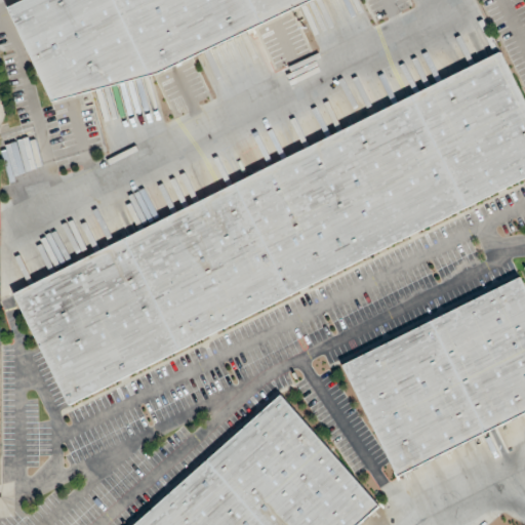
[(21,0),(7,6),(53,102),(150,75),(113,0),(21,0)]
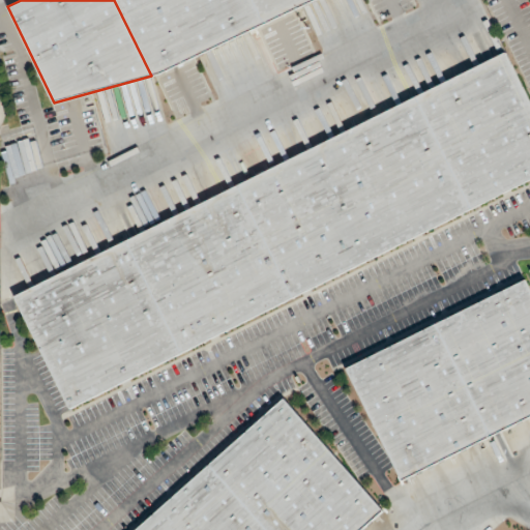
[(114,0),(253,0),(264,24),(165,72),(151,76),(114,0)]
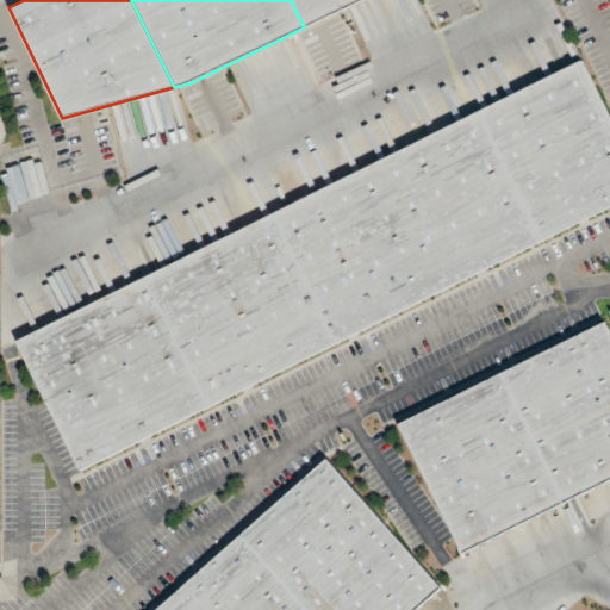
[(291,0),(361,0),(304,27),(291,0)]
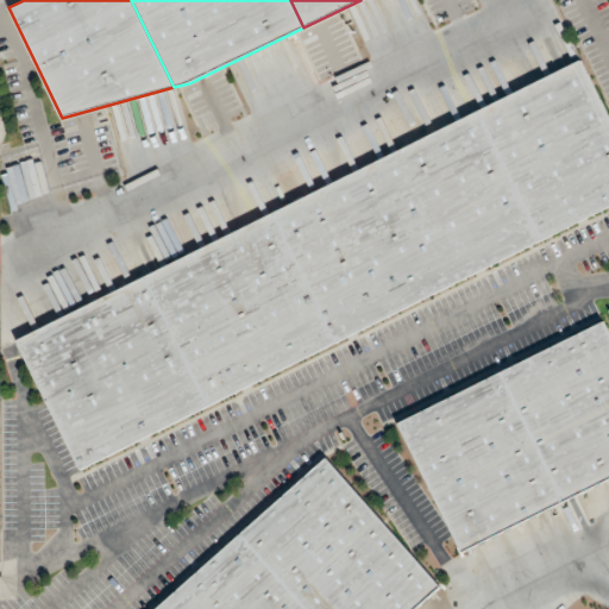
[(476,112),(579,60),(608,119),(608,206),(540,240),(476,112)]
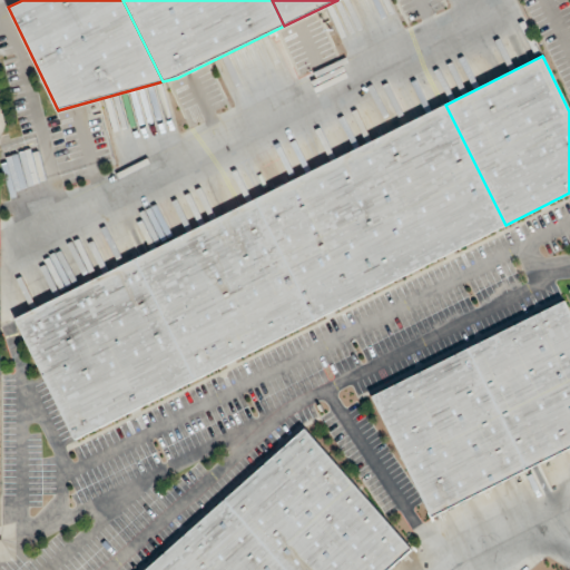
[(315,321),(505,225),(445,105),(255,199),(315,321)]
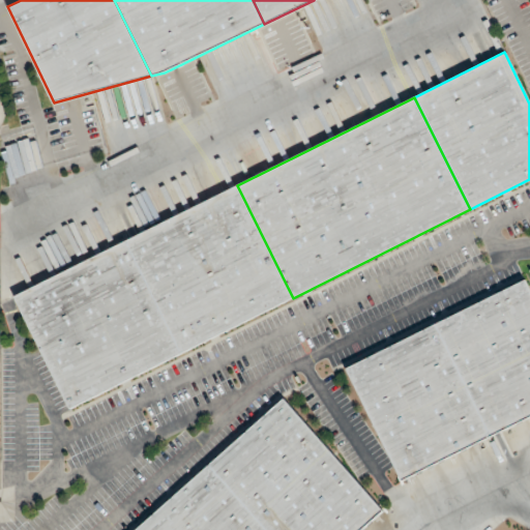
[(125,240),(237,185),(293,298),(181,353),(125,240)]
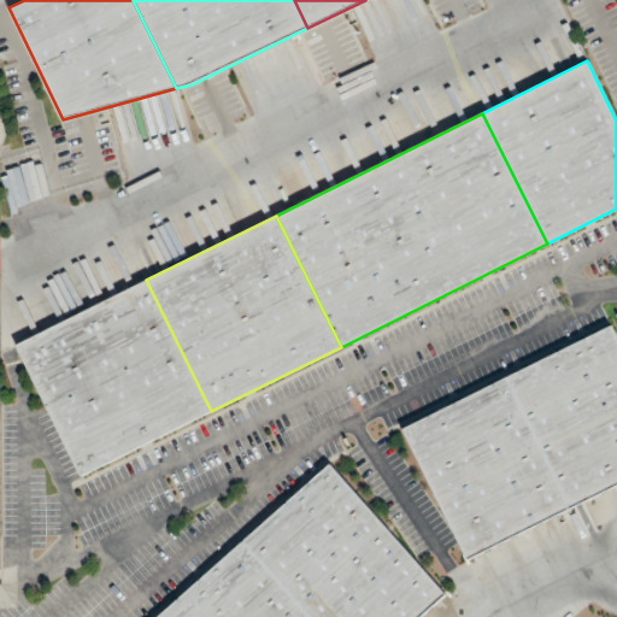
[(18,344),(82,475),(211,411),(146,280),(18,344)]
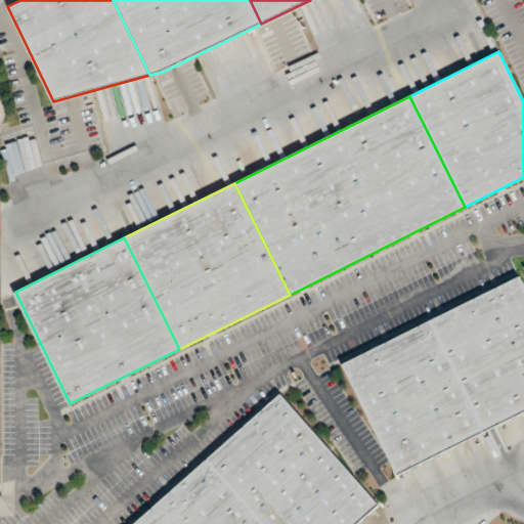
[(431,320),(519,276),(523,287),(523,412),(486,432),(431,320)]
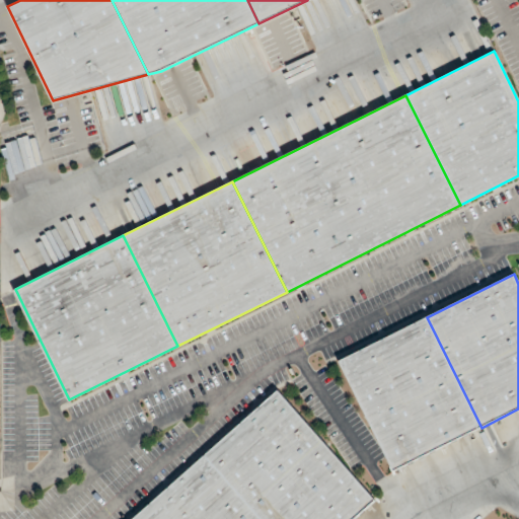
[(339,361),(393,471),(482,428),(427,317),(339,361)]
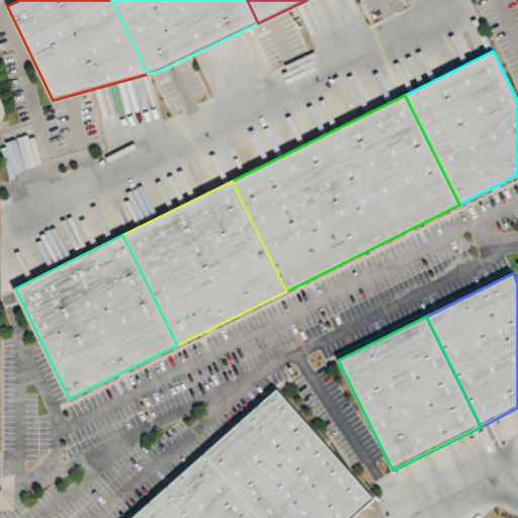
[(263,517),(205,453),(277,389),(375,499),(353,517),(263,517)]
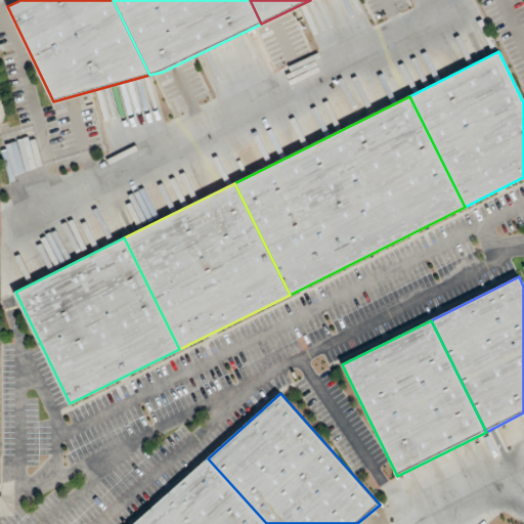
[(133,523),(208,459),(266,523),(133,523)]
